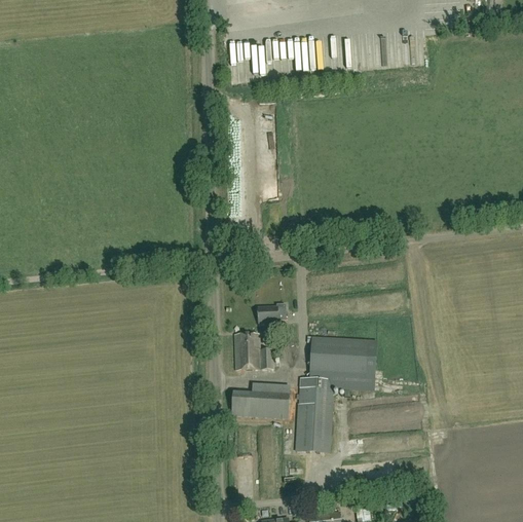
[(261,13),(233,14),(233,23),(261,21),(261,13)]
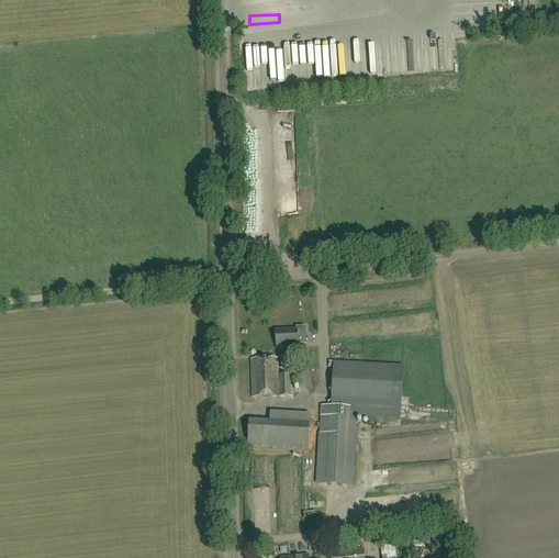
[(274,344),(294,343),(294,341),(302,341),(302,323),(293,324),(293,326),(272,327),(274,344)]
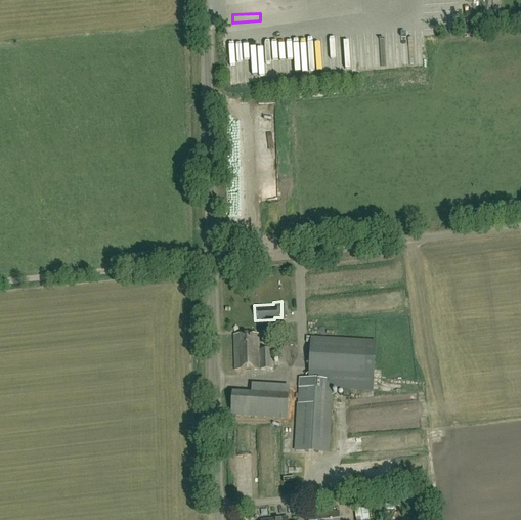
[(256,346),(255,331),(231,332),(232,367),(270,365),(269,346),(256,346)]
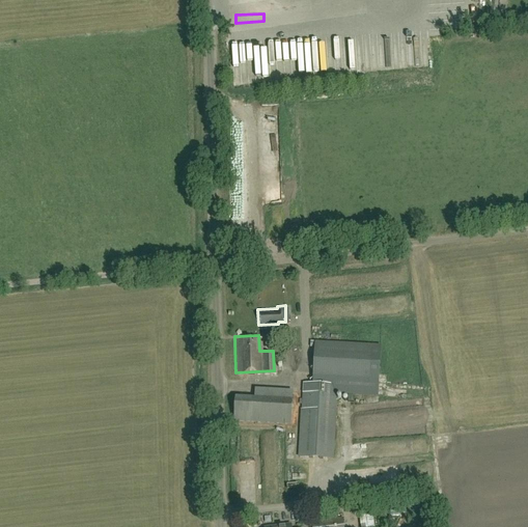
[(365,393),(365,391),(367,342),(312,339),(309,388),(309,389),(364,392),(365,393)]
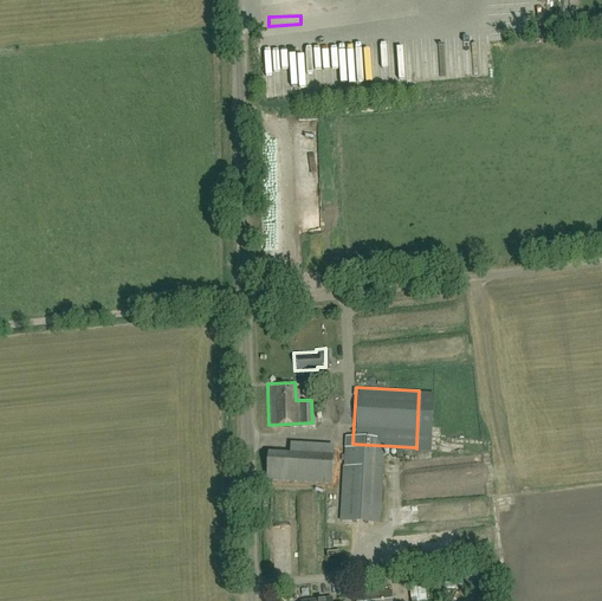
[(376,519),(380,446),(342,444),(337,517),(376,519)]
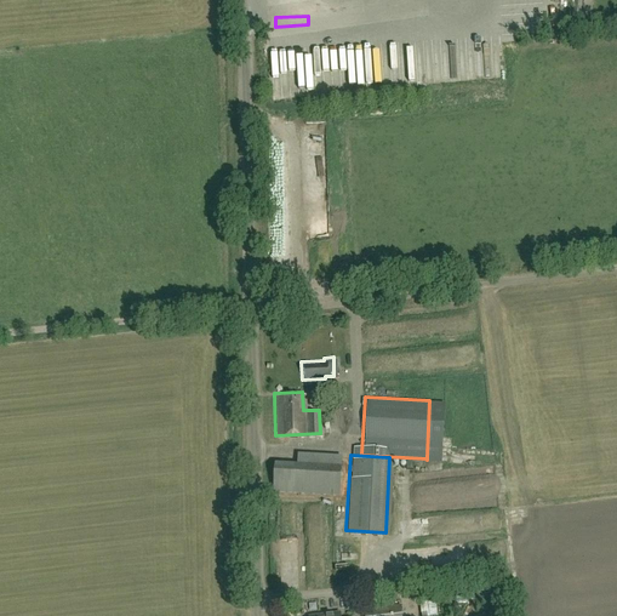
[(337,492),(338,466),(295,463),(295,462),(273,461),(272,489),(337,492)]
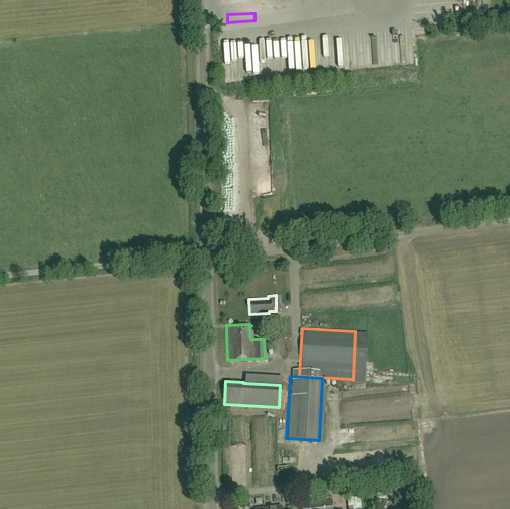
[(316,494),(316,486),(309,487),(309,494),(311,494),(311,499),(299,501),(299,508),(330,508),(329,497),(318,499),(317,493),(316,494)]
